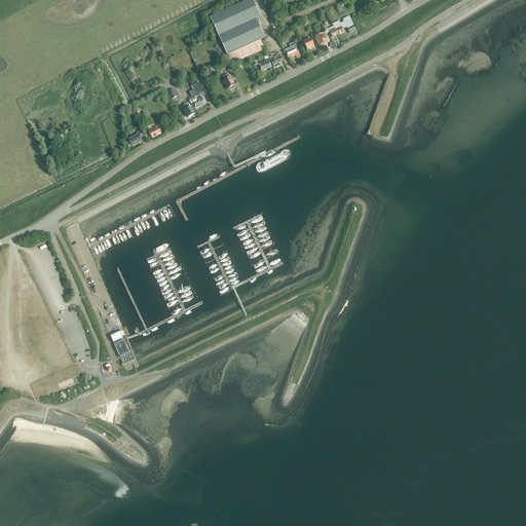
[(249,0),(210,17),(231,65),(265,49),(260,40),(265,38),(256,20),(261,17),(253,0),(249,0)]
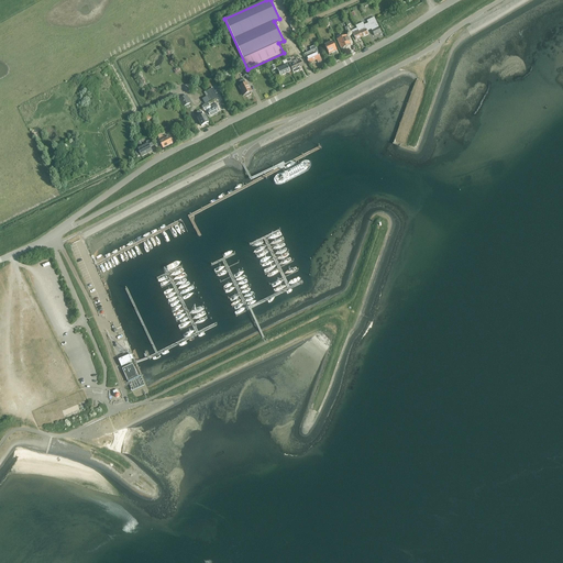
[(296,15),(293,17),(290,11),(287,13),(291,22),(295,21),(294,19),(297,18),(296,15)]
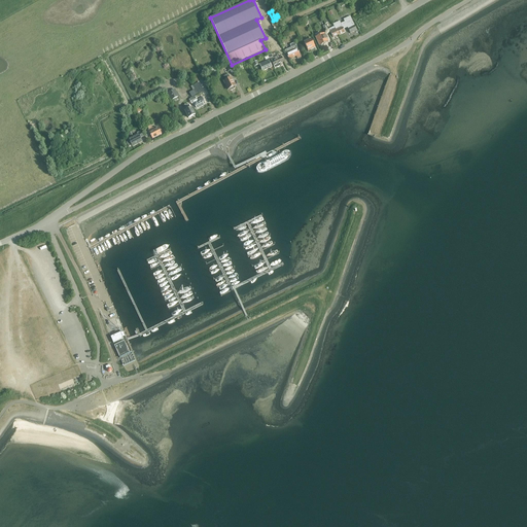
[(340,22),(334,24),(339,35),(345,32),(344,30),(347,28),(350,34),(357,31),(350,16),(344,20),(345,23),(343,23),(343,24),(342,25),(340,22)]
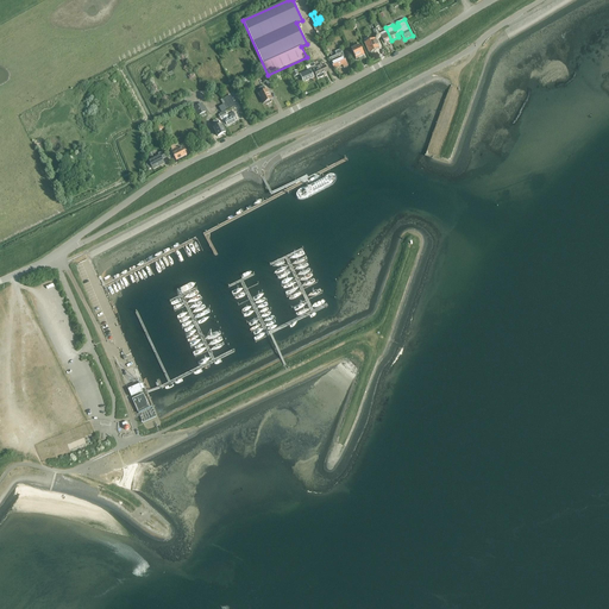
[(313,26),(319,38),(325,36),(319,23),(313,26)]
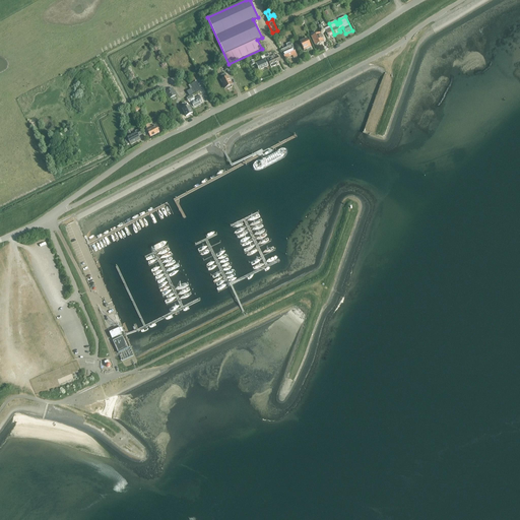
[(329,38),(334,35),(331,26),(329,23),(329,24),(330,26),(325,28),(329,38)]
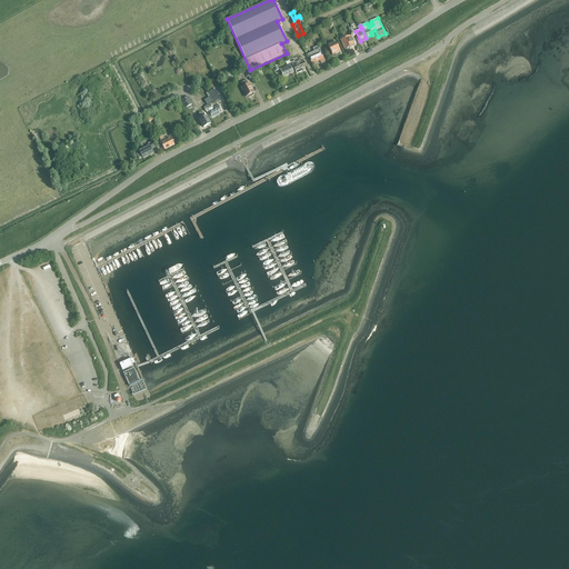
[(349,47),(355,45),(350,36),(348,37),(347,36),(343,37),(345,38),(341,40),(346,49),(346,48),(348,49),(349,48),(349,47)]
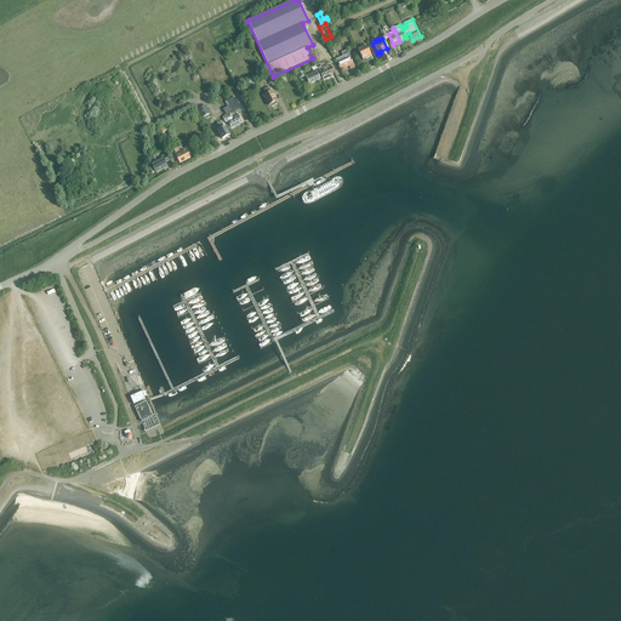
[(359,50),(363,60),(371,56),(368,46),(359,50)]
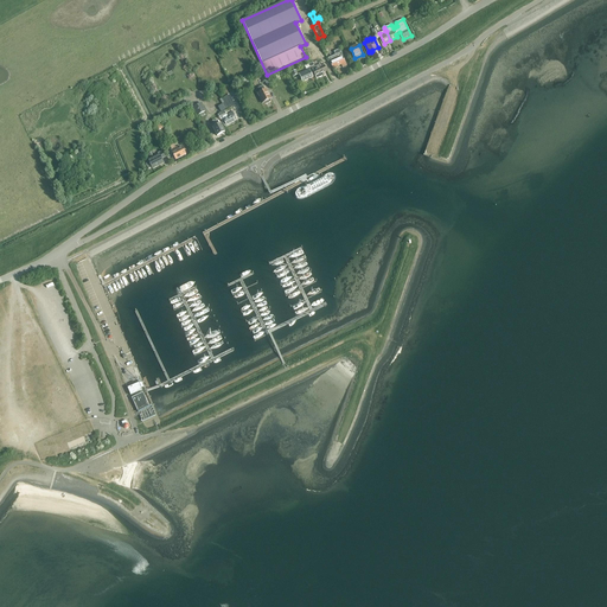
[(343,66),(346,65),(339,49),(334,51),(336,55),(328,58),(333,68),(342,64),(343,66)]
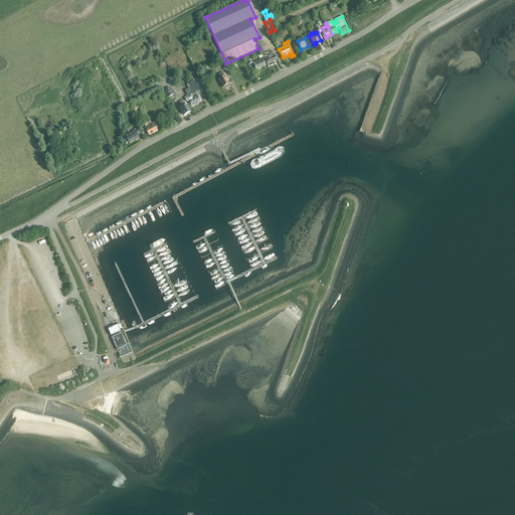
[(275,55),(273,56),(272,54),(265,58),(269,66),(275,64),(274,62),(278,60),(275,55)]
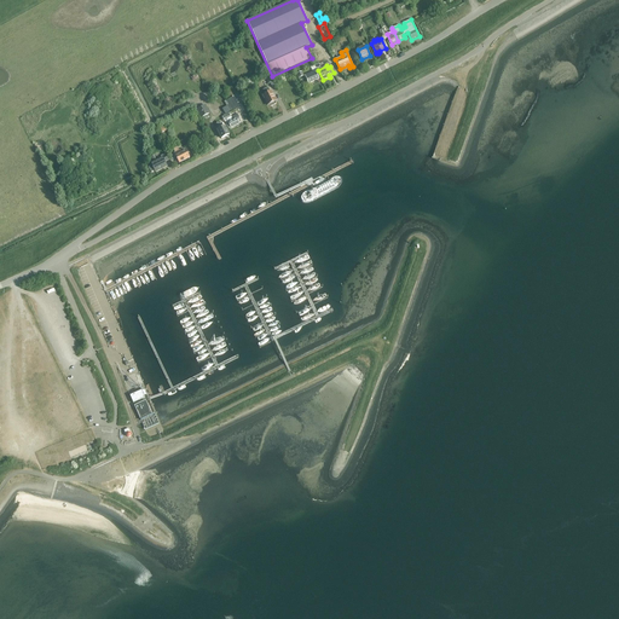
[(308,82),(319,77),(314,70),(308,73),(307,70),(304,71),(308,82)]
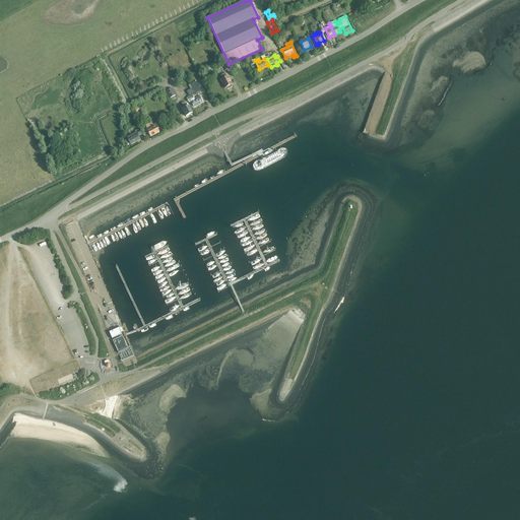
[(228,76),(225,77),(224,73),(220,75),(222,78),(220,80),(225,88),(225,87),(226,88),(228,89),(231,87),(232,86),(231,84),(232,84),(228,76)]
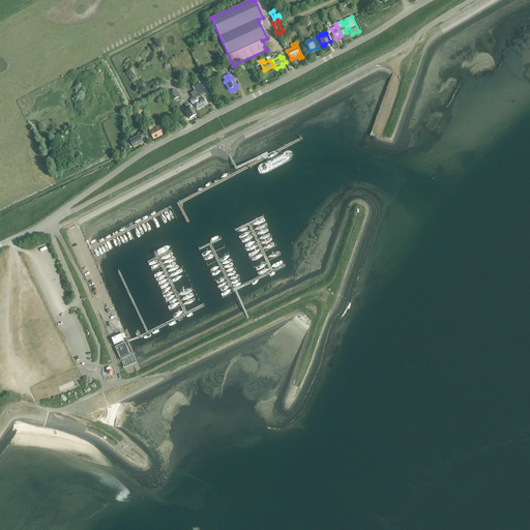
[(194,87),(198,95),(202,93),(198,85),(194,87)]
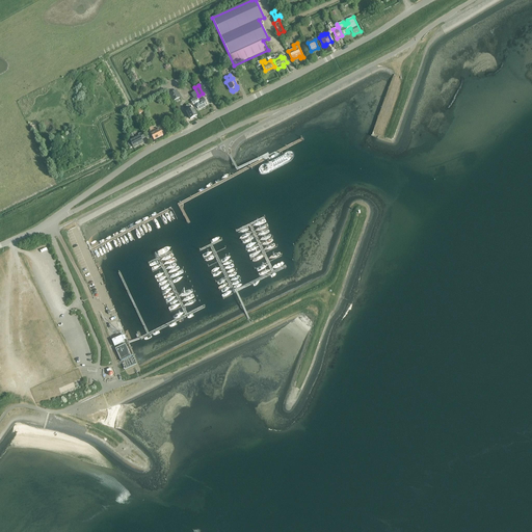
[(169,95),(173,101),(179,97),(176,90),(169,95)]
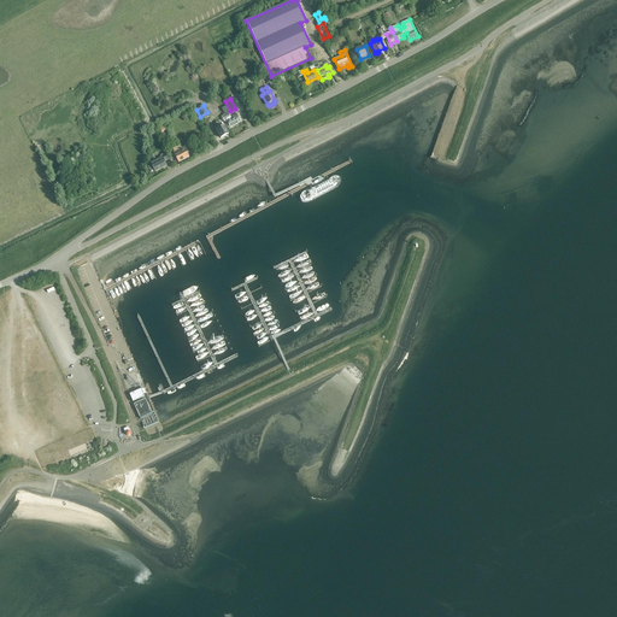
[(236,113),(230,116),(228,112),(221,116),(228,128),(230,127),(239,123),(238,121),(239,119),(236,113)]
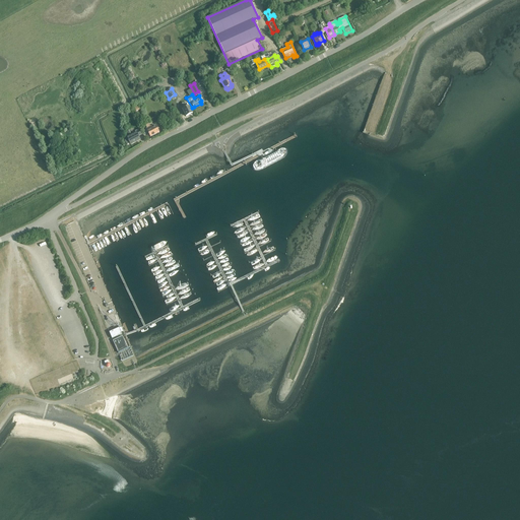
[(189,106),(188,106),(186,102),(182,104),(184,109),(183,109),(186,116),(192,113),(189,106)]
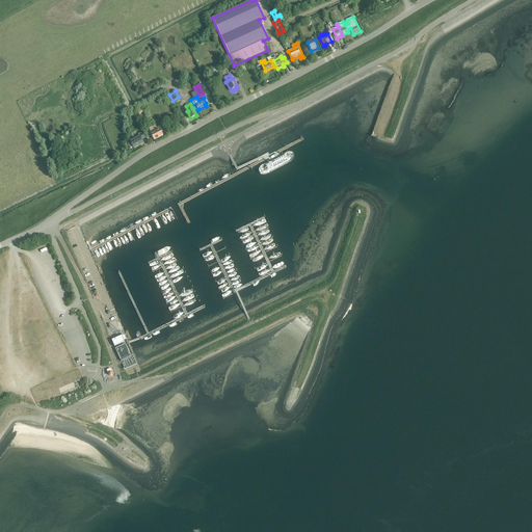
[(155,128),(154,129),(151,125),(148,127),(150,131),(149,131),(154,140),(162,135),(159,129),(156,130),(155,128)]
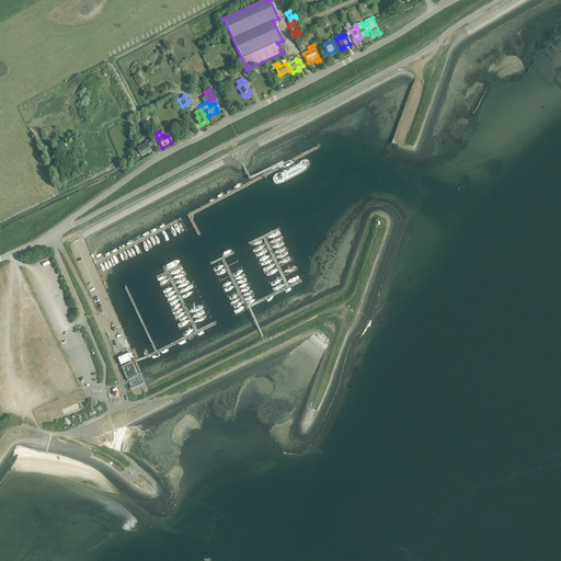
[(140,155),(141,156),(151,150),(149,146),(152,145),(149,139),(146,141),(147,142),(137,148),(138,149),(134,151),(137,157),(140,155)]
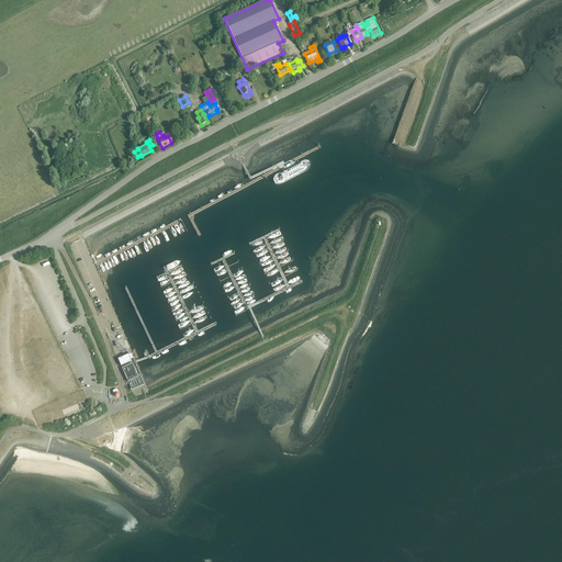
[(119,360),(121,366),(121,367),(132,362),(128,356),(119,360)]
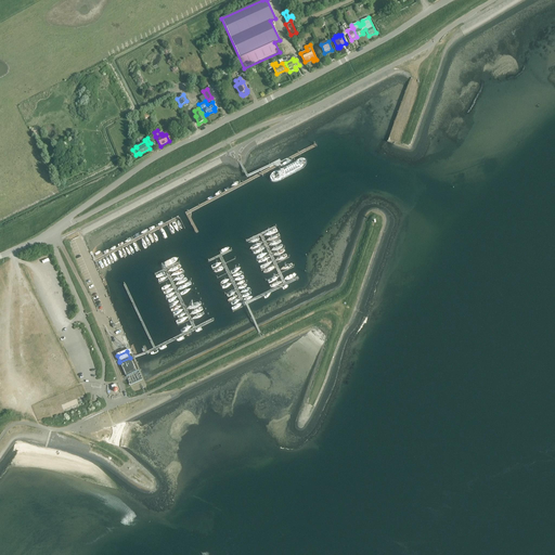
[(126,377),(137,373),(131,360),(120,364),(126,377)]
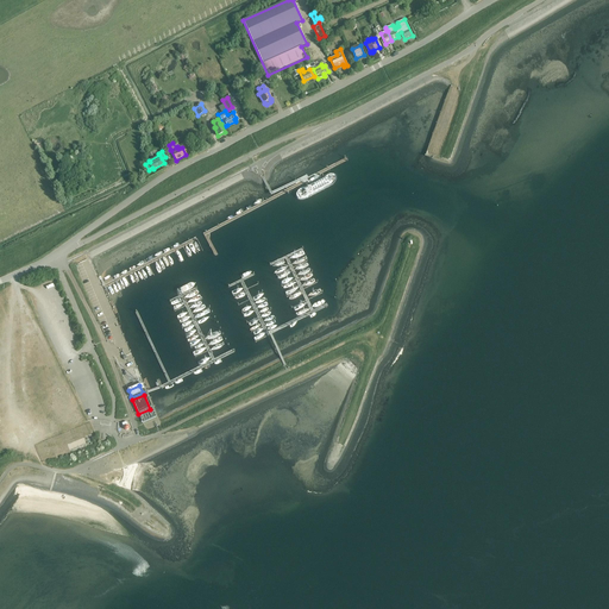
[(138,414),(143,422),(156,416),(152,408),(150,409),(138,414)]
